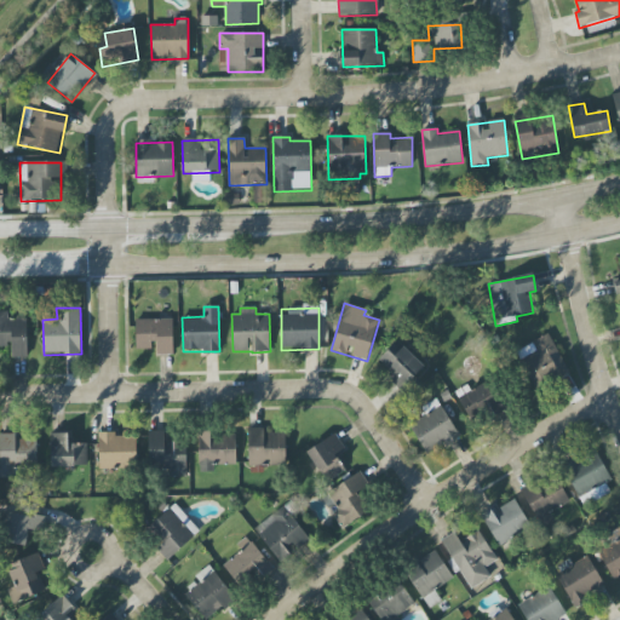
[(0,348),(11,348),(11,359),(27,357),(27,319),(9,319),(7,311),(0,311),(0,348)]
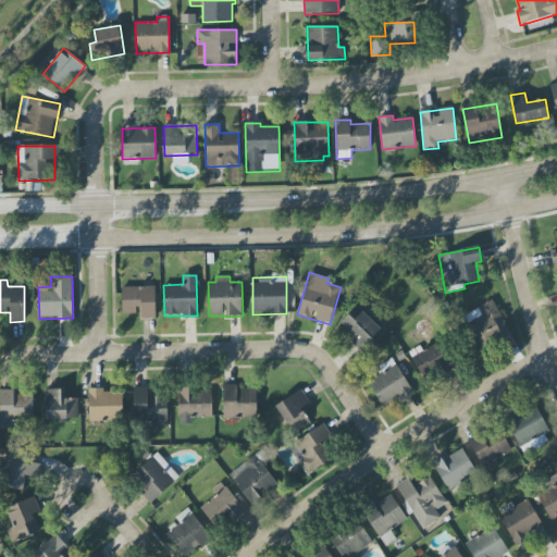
[(122,313),(139,313),(139,319),(156,319),(156,286),(122,287),(122,313)]
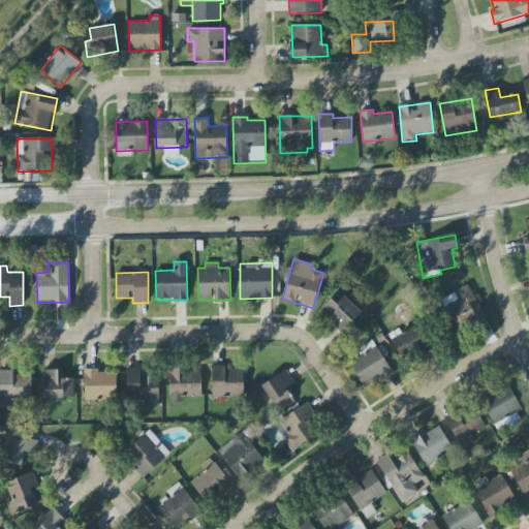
[(456,334),(486,318),(469,285),(439,301),(456,334)]
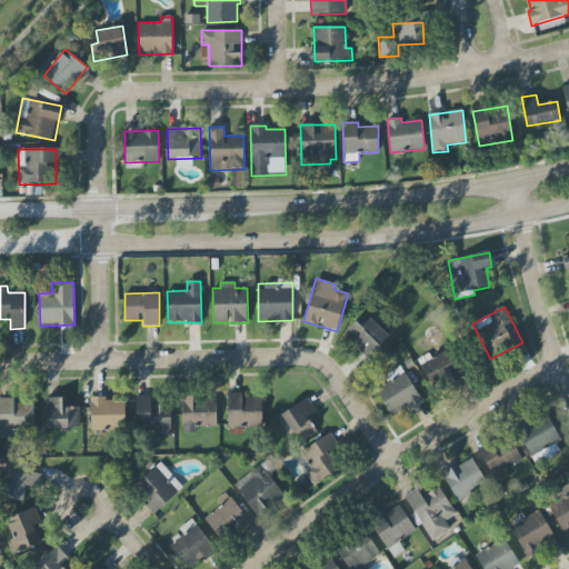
[(389,336),(365,312),(348,330),(361,342),(357,347),(369,358),(389,336)]
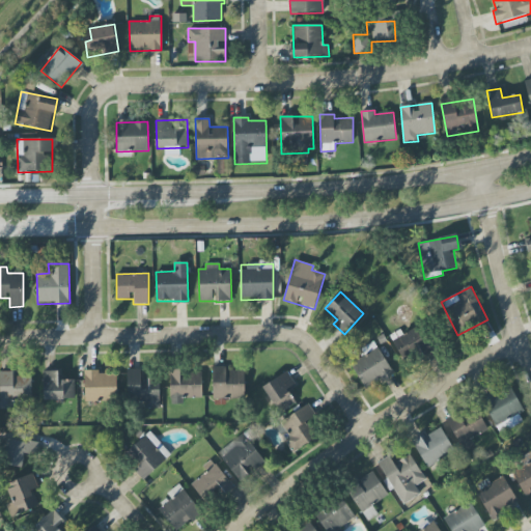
[(404,363),(430,348),(418,327),(392,341),(404,363)]
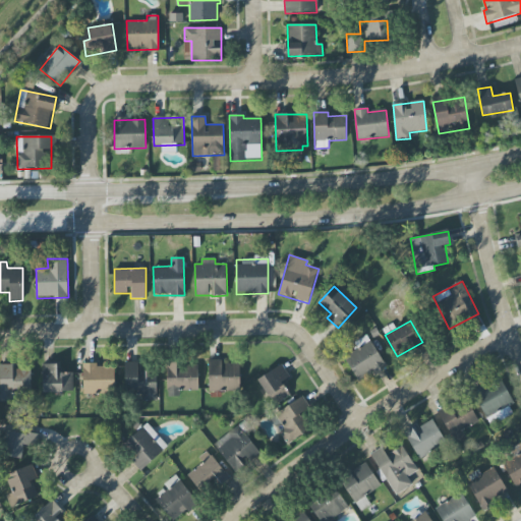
[(344,357),(357,381),(372,372),(374,374),(387,367),(367,335),(354,343),(357,349),(344,357)]
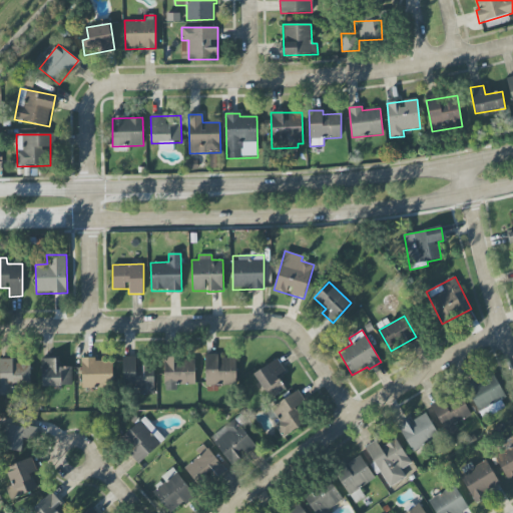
[(205,386),(236,385),(235,356),(205,357),(205,386)]
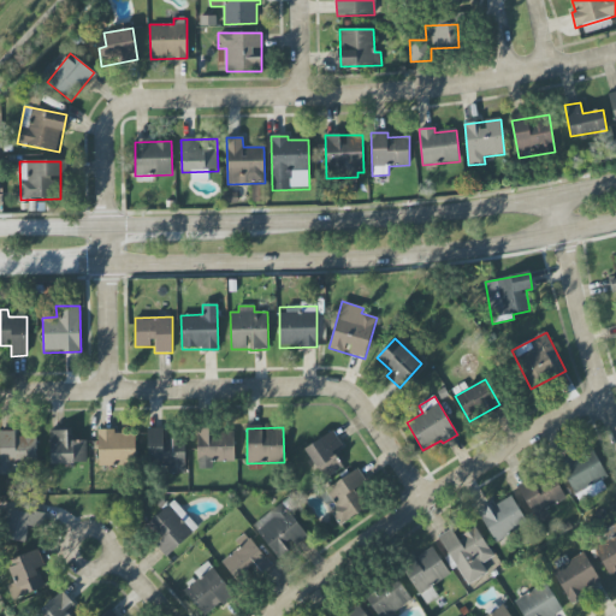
[(165,474),(185,474),(185,439),(164,439),(164,428),(147,428),(148,462),(165,462),(165,474)]
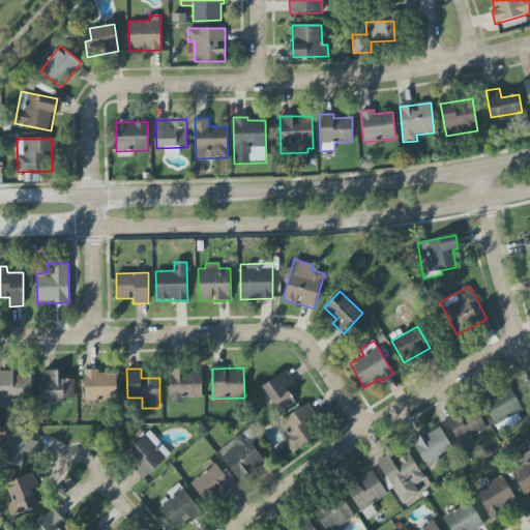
[(182,398),(201,398),(202,370),(171,370),(170,404),(182,404),(182,398)]
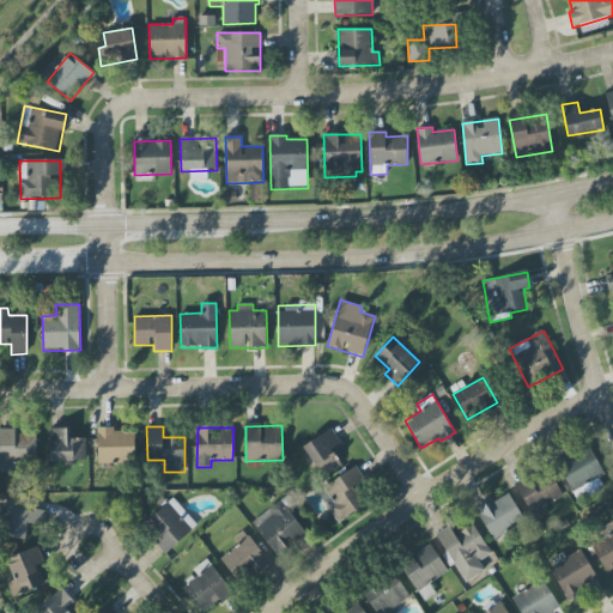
[(0,429),(0,447),(1,473),(14,472),(14,463),(37,462),(36,434),(14,435),(14,429),(0,429)]
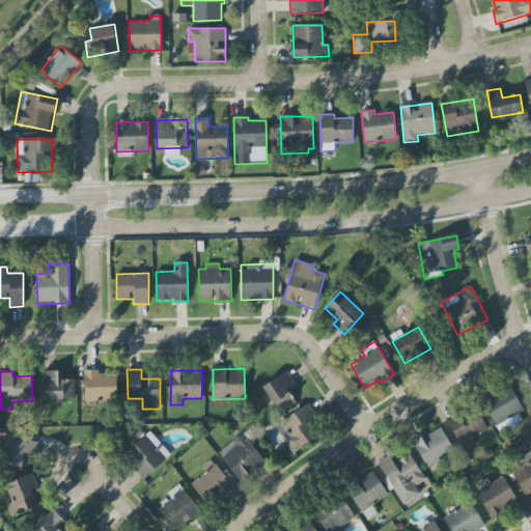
[(75,399),(75,381),(58,381),(58,371),(43,371),(44,399),(75,399)]
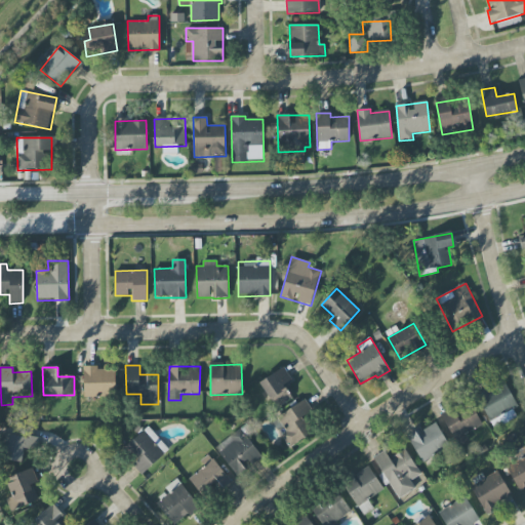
[(83,368),(84,397),(116,396),(115,368),(83,368)]
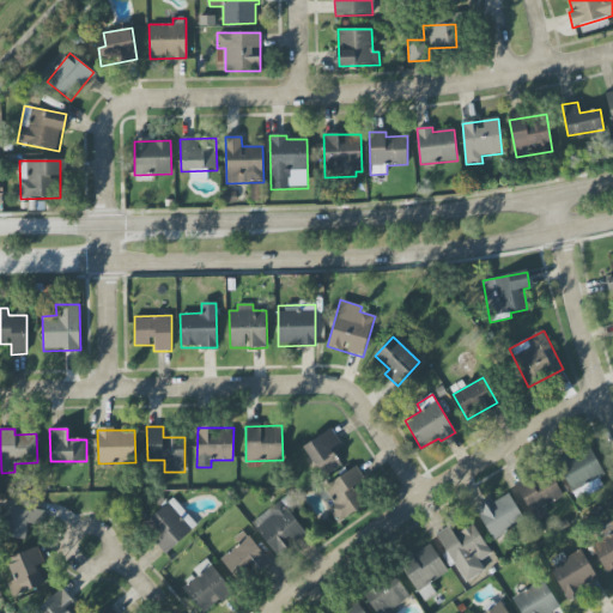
[(304,443),(320,478),(343,467),(334,448),(340,445),(333,430),(304,443)]
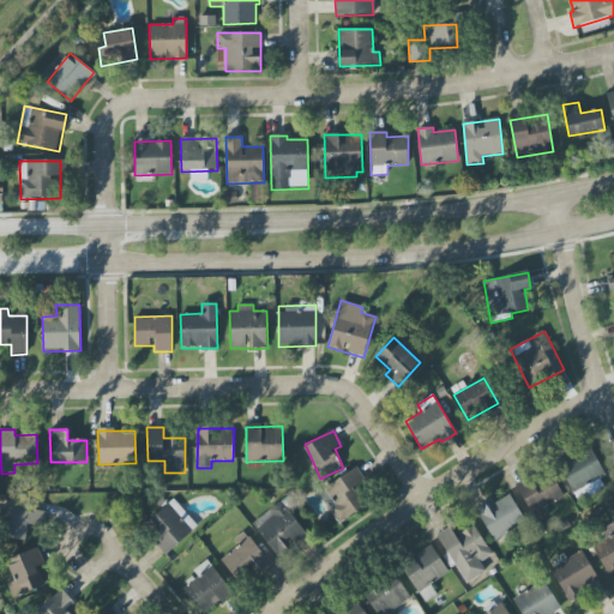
[(605,487),(600,479),(606,476),(590,446),(558,463),(578,501),(605,487)]
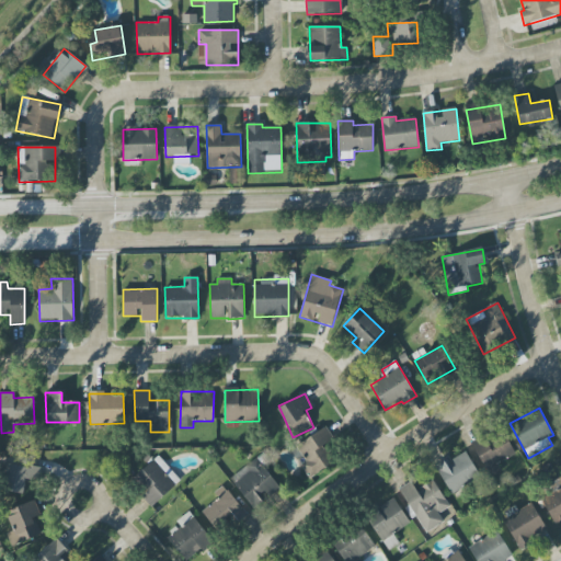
[(297,446),(307,460),(300,465),(310,479),(334,462),(323,447),(334,439),(325,427),(297,446)]
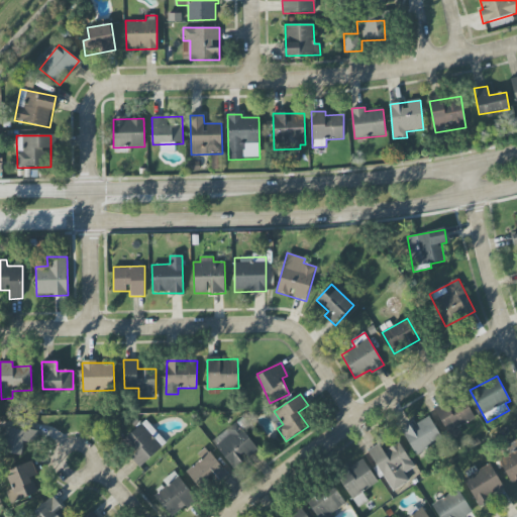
[(475,418),(462,396),(435,411),(451,440),(461,435),(457,428),(475,418)]
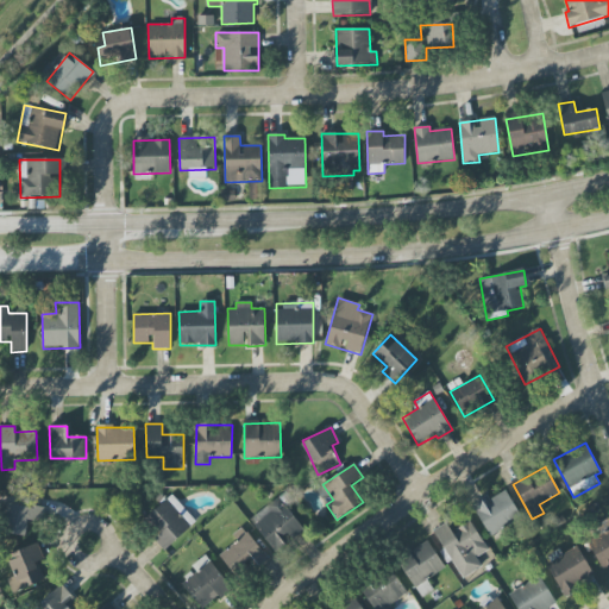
[(521,519),(506,489),(473,507),(489,537),(521,519)]
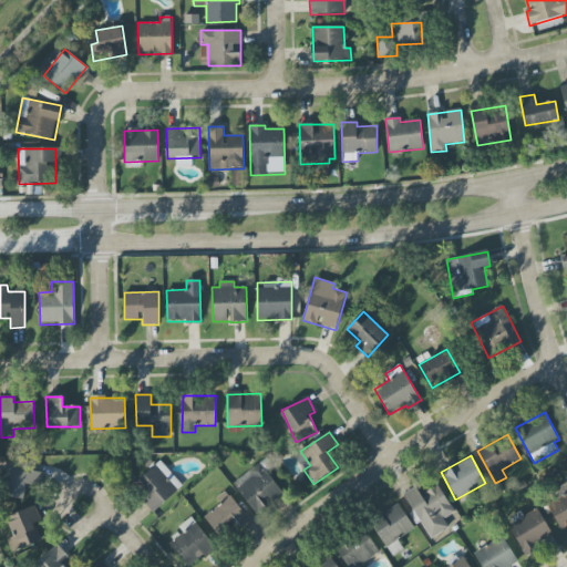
[(153,513),(183,485),(160,461),(135,484),(148,498),(143,503),(153,513)]
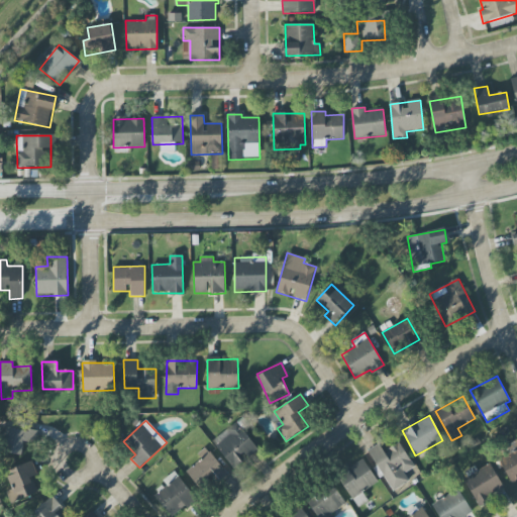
[(212,441),(234,469),(245,460),(259,449),(237,422),(212,441)]
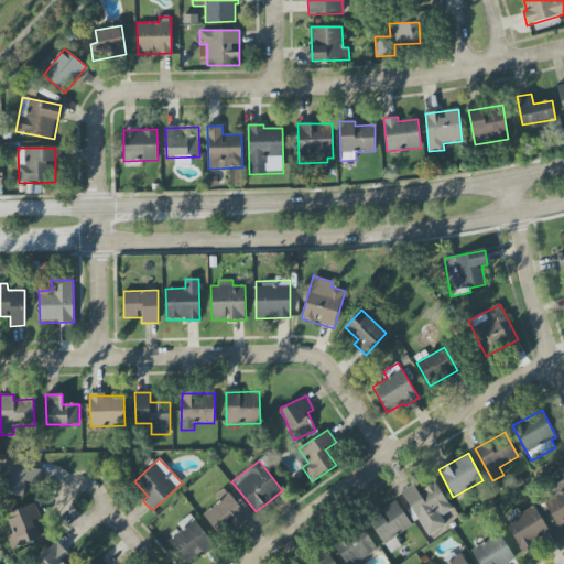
[(25,480),(36,483),(38,470),(7,467),(3,494),(24,496),(25,480)]
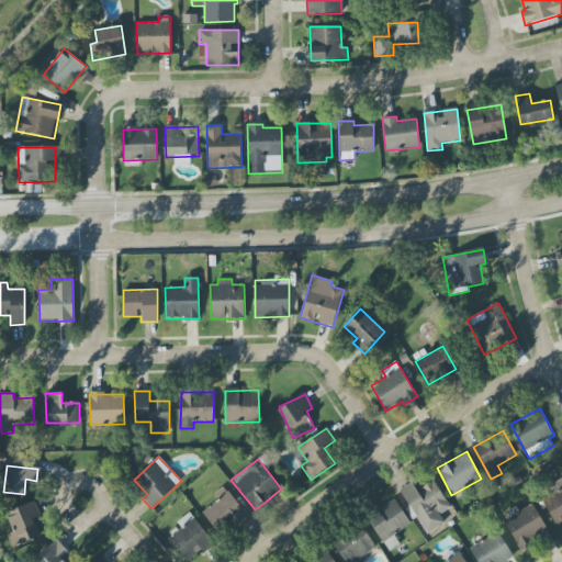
[(561,478),(551,485),(555,494),(542,502),(558,527),(561,524),(561,478)]
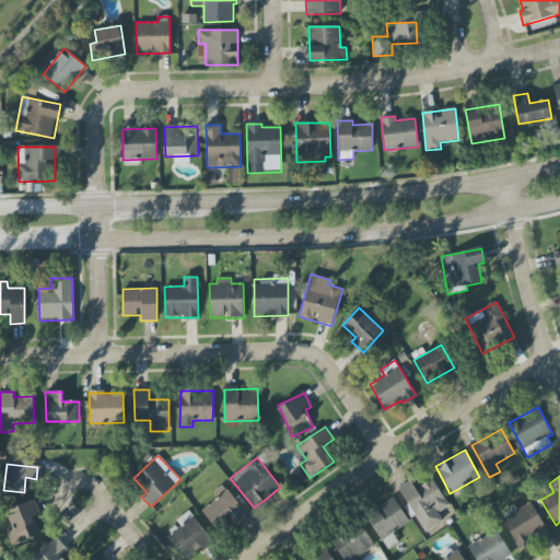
[(416,489),(410,480),(398,488),(426,532),(443,521),(438,513),(448,505),(432,478),(416,489)]
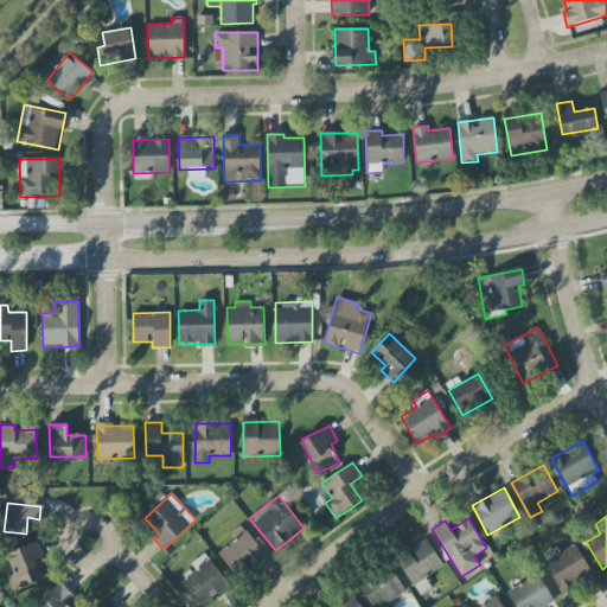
[(256,567),(267,558),(242,525),(232,532),(237,540),(218,554),(234,574),(251,561),(256,567)]
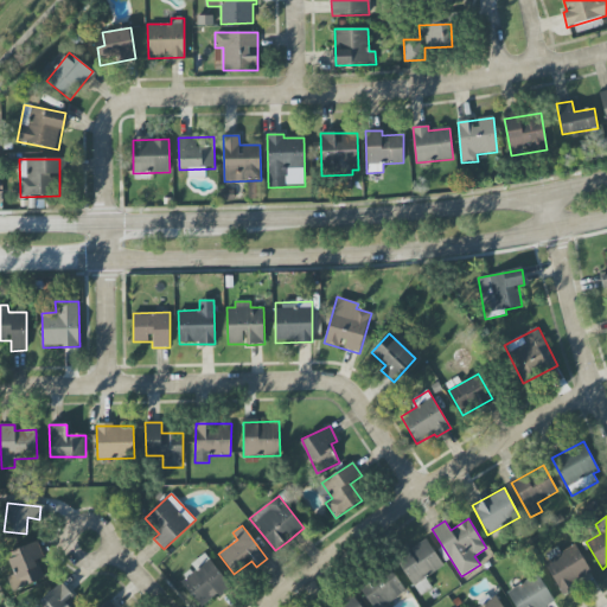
[(414,586),(443,567),(427,538),(396,558),(414,586)]
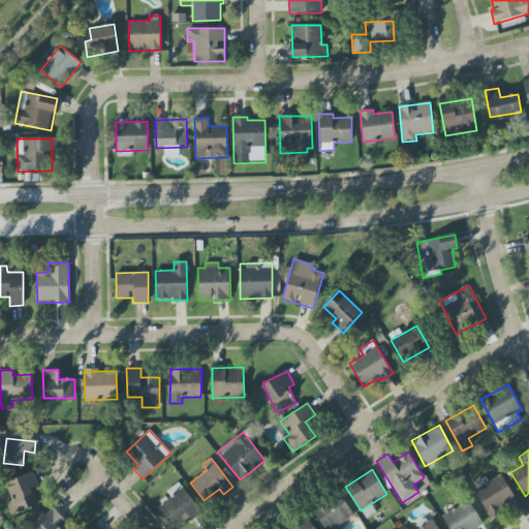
[(6,503),(10,515),(39,503),(33,488),(38,486),(33,471),(6,483),(13,500),(6,503)]
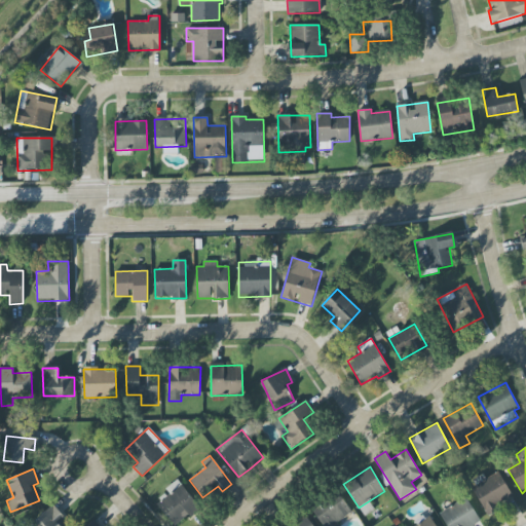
[(513,499),(499,473),(472,486),(485,514),(513,499)]
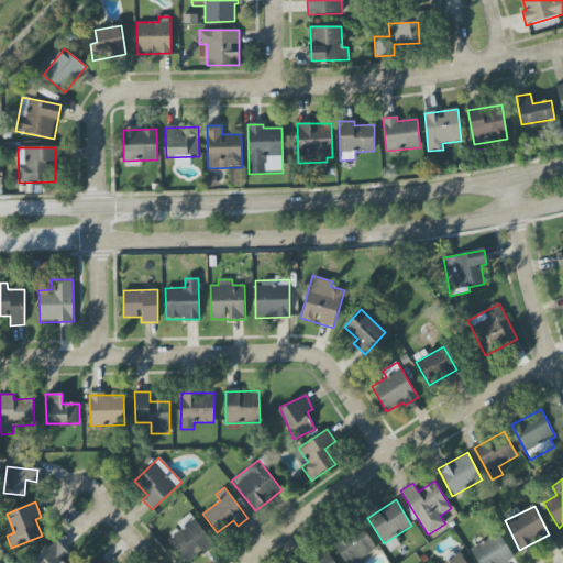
[(201,554),(214,544),(190,514),(177,523),(181,528),(167,540),(185,562),(186,562),(199,553),(201,554)]
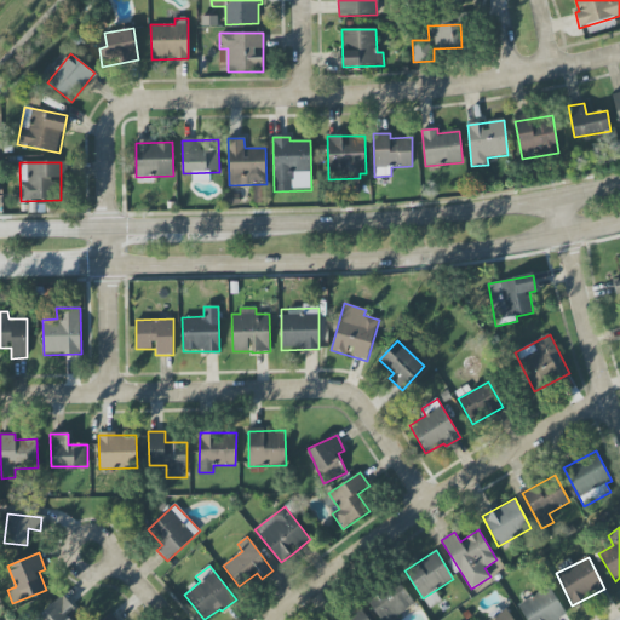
[(379,619),(399,619),(397,614),(414,606),(401,581),(368,597),(379,619)]
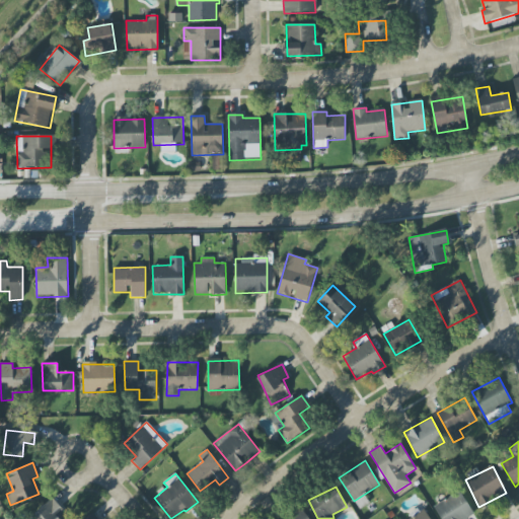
[(434,504),(440,518),(469,518),(473,517),(462,492),(434,504)]
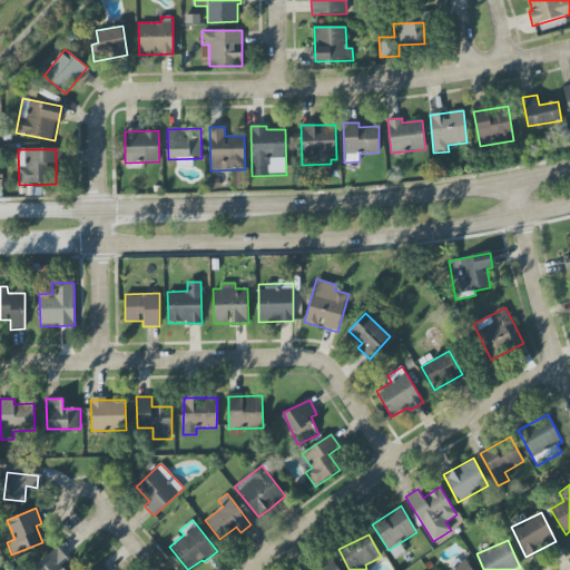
[(36,569),(61,569),(70,561),(57,547),(35,568),(36,569)]
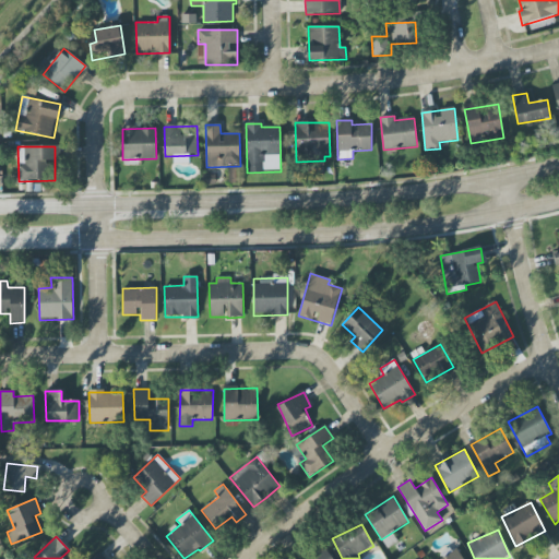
[(332,558),(324,549),(310,558),(332,558)]
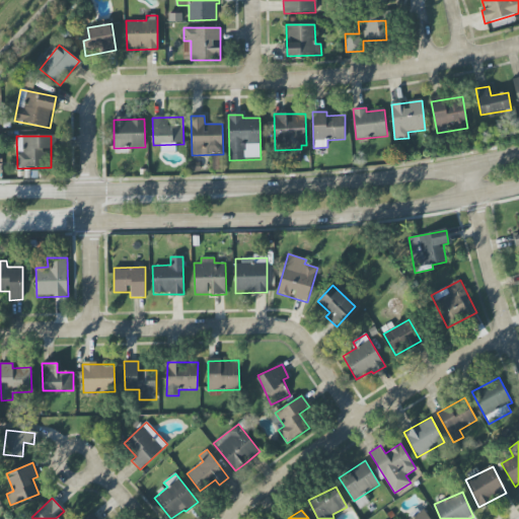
[(409,518),(430,518),(425,510),(409,518)]
